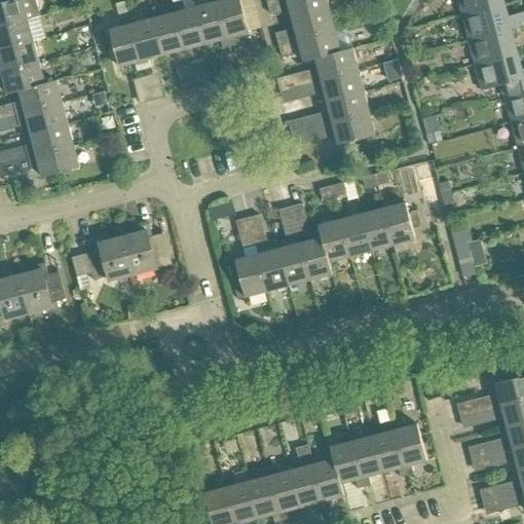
[(0,27),(27,20),(27,19),(39,15),(34,0),(8,0),(0,2),(0,27)]
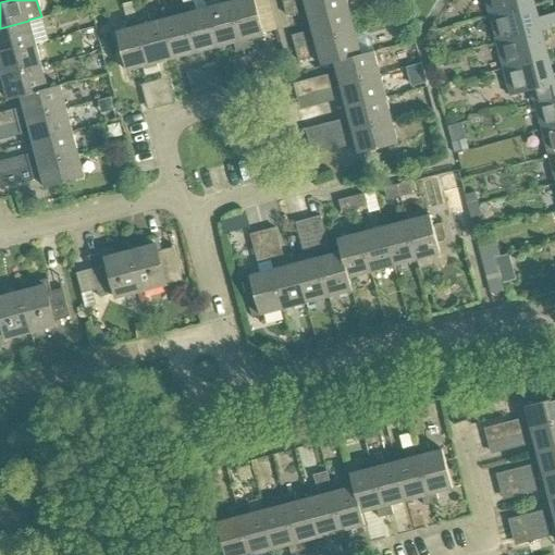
[(192,0),(181,3),(196,61),(204,60),(200,50),(217,46),(206,7),(194,10),(192,0)]
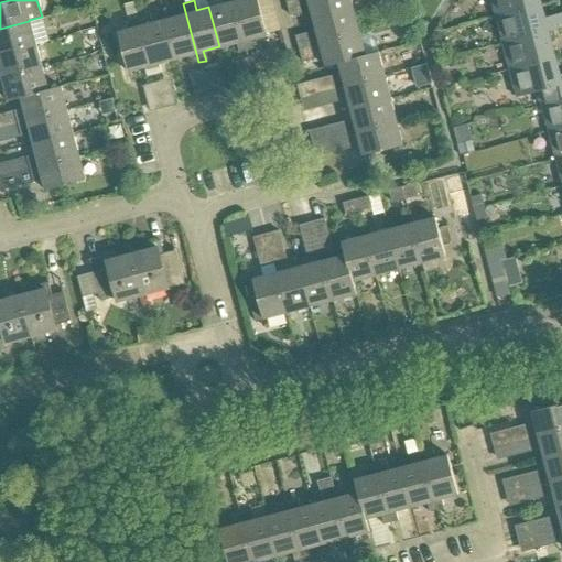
[(219,0),(220,4),(208,7),(219,46),(235,43),(237,52),(245,50),(231,0),(219,0)]
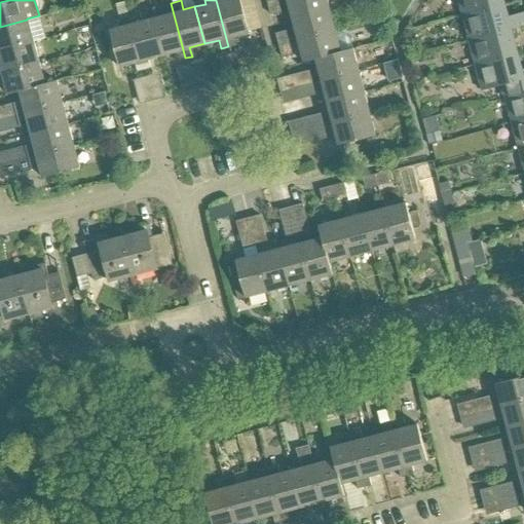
[(216,0),(228,46),(234,45),(232,36),(248,32),(239,0),(216,0)]
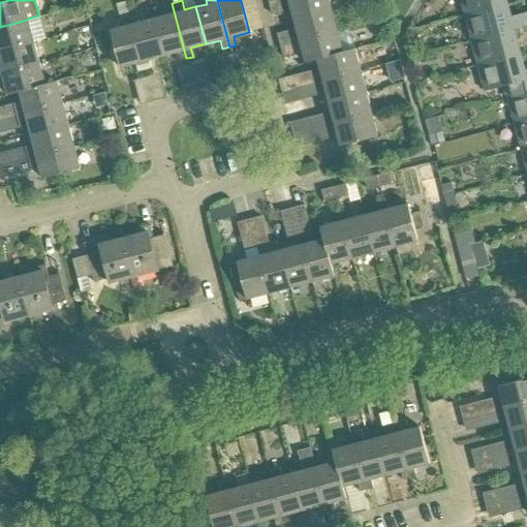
[(275,0),(268,2),(271,14),(281,11),(278,0),(275,0)]
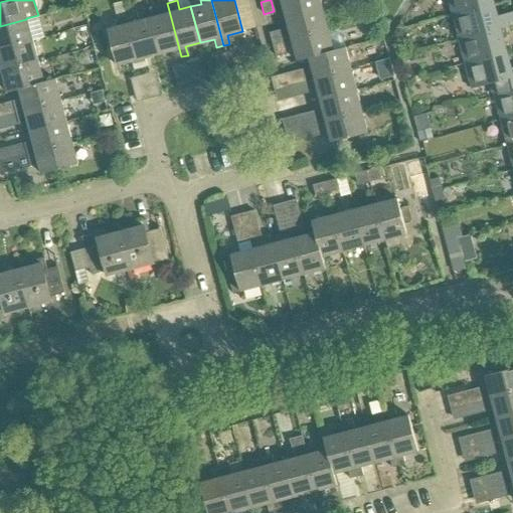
[(280,0),(285,18),(321,8),(319,0),(280,0)]
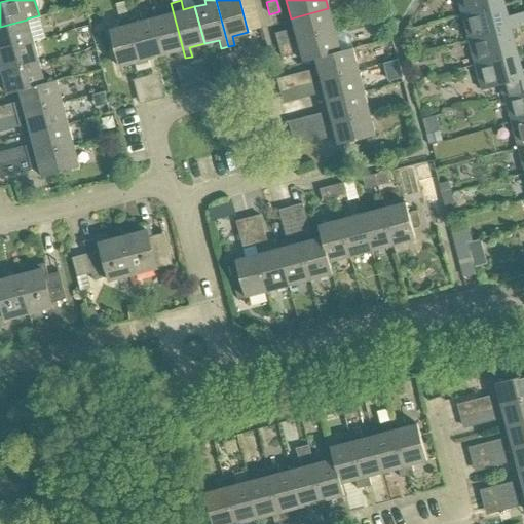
[(456,0),(460,15),(503,4),(502,0),(456,0)]
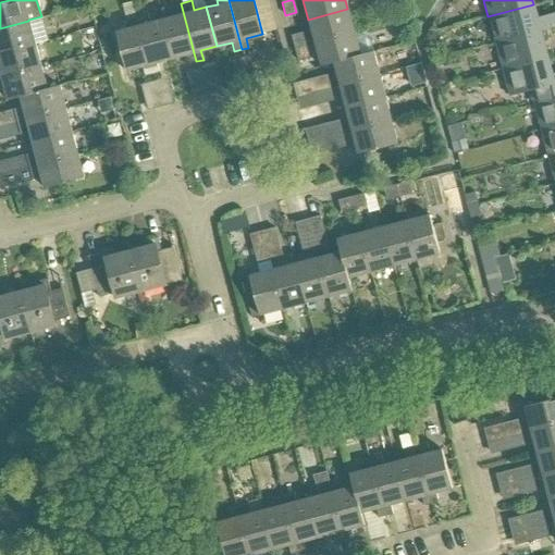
[(150,73),(135,15),(134,15),(131,1),(121,3),(125,17),(124,19),(126,27),(114,32),(125,71),(142,66),(144,75),(150,73)]
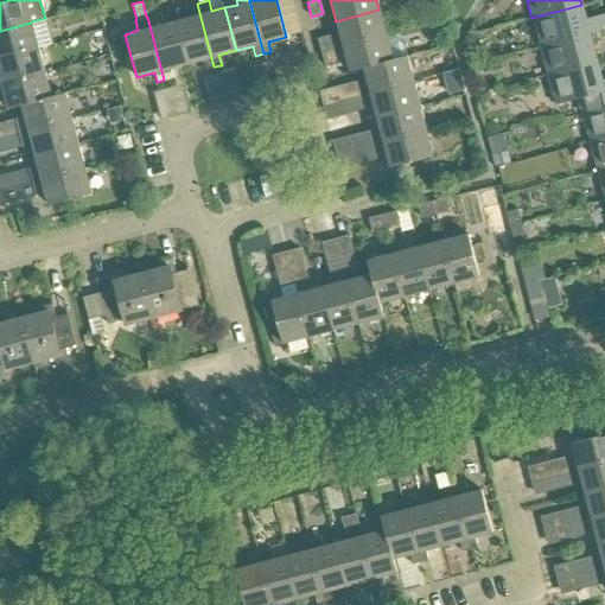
[(188,18),(174,20),(186,63),(203,59),(205,69),(214,67),(197,4),(185,7),(188,18)]
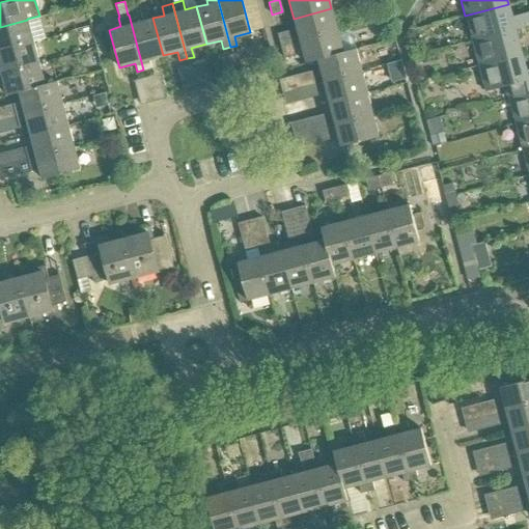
[(465,16),(471,39),(519,27),(528,24),(528,14),(511,19),(508,4),(465,16)]
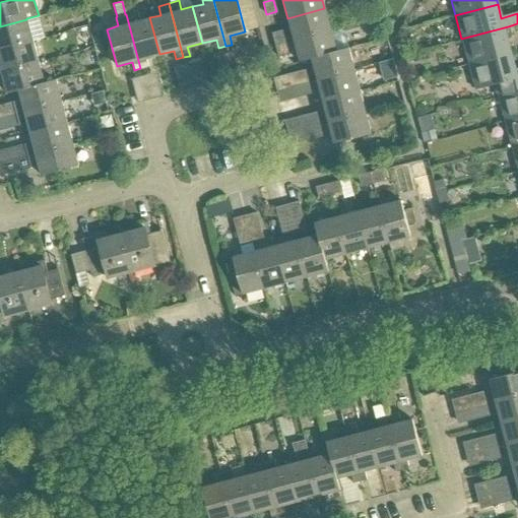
[(287,18),(293,40),(330,29),(324,8),(287,18)]
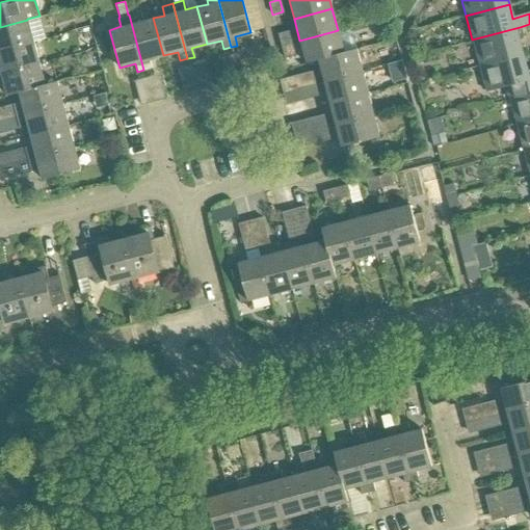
[(139,11),(129,15),(143,70),(151,69),(149,59),(163,55),(153,18),(142,21),(139,11)]
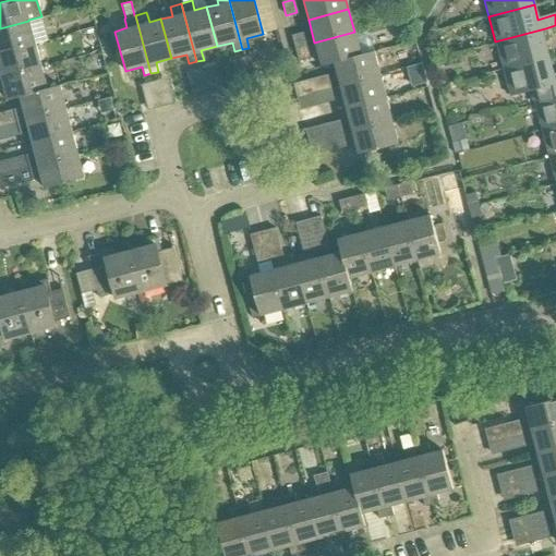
[(0,52),(34,44),(28,21),(0,28),(0,52)]
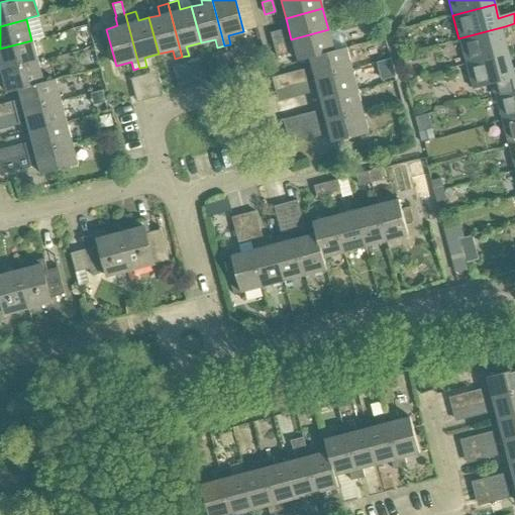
[(458,38),(466,64),(507,53),(503,36),(508,35),(505,26),(458,38)]
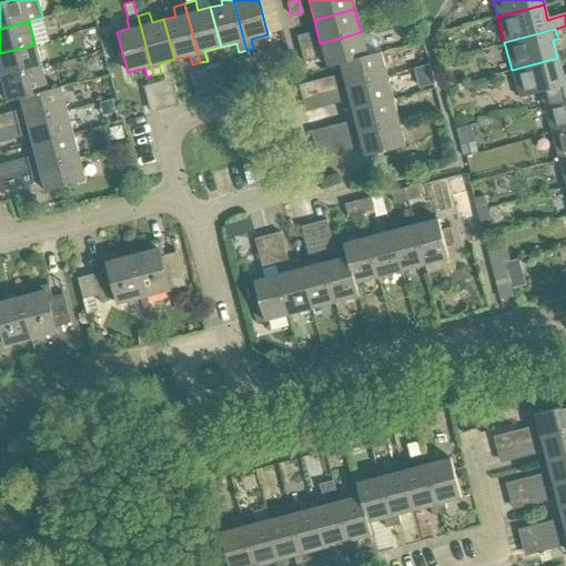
[(296,36),(300,49),(311,46),(307,32),(296,36)]
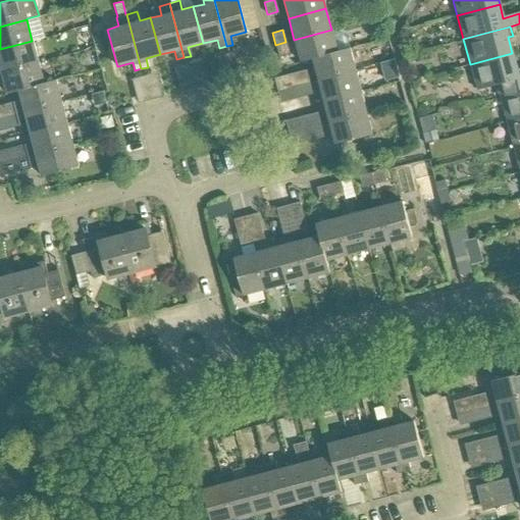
[(300,61),(312,58),(336,51),(331,30),(294,40),(300,61)]
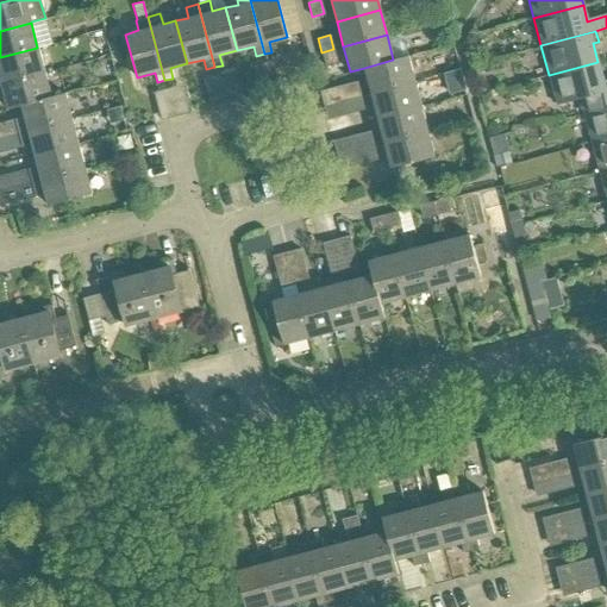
[(0,80),(1,85),(44,73),(37,48),(0,57),(0,80)]
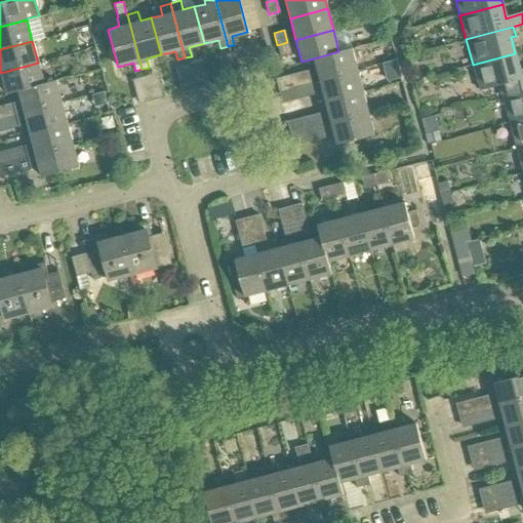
[(287,42),(277,45),(280,56),(290,53),(287,42)]
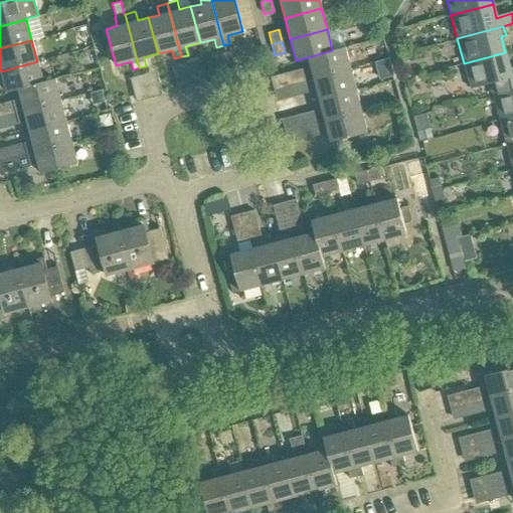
[(308,57),(313,78),(349,68),(344,47),(332,50),(308,57)]
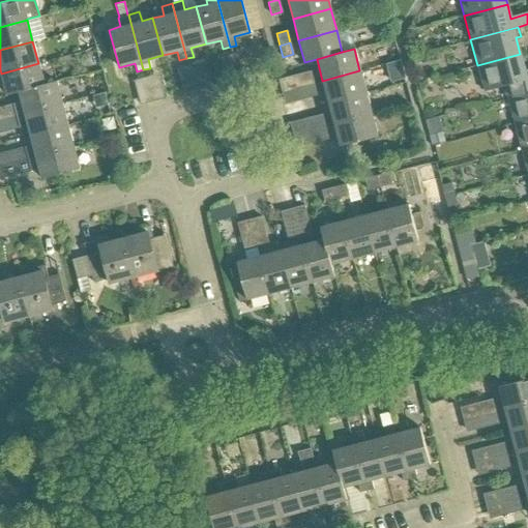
[(504,86),(507,98),(527,92),(527,68),(524,69),(520,54),(477,65),(484,91),(504,86)]
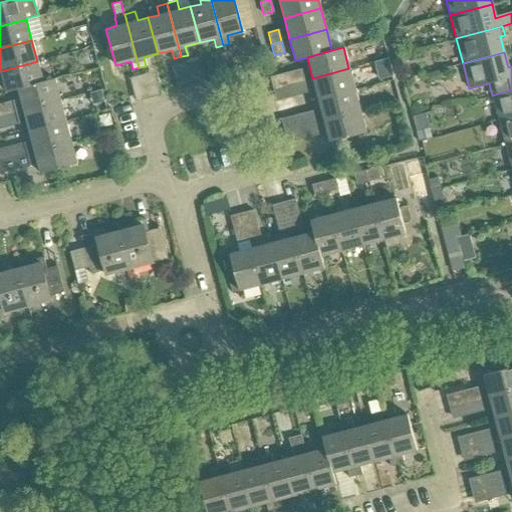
[(175,60),(182,83),(208,75),(202,53),(175,60)]
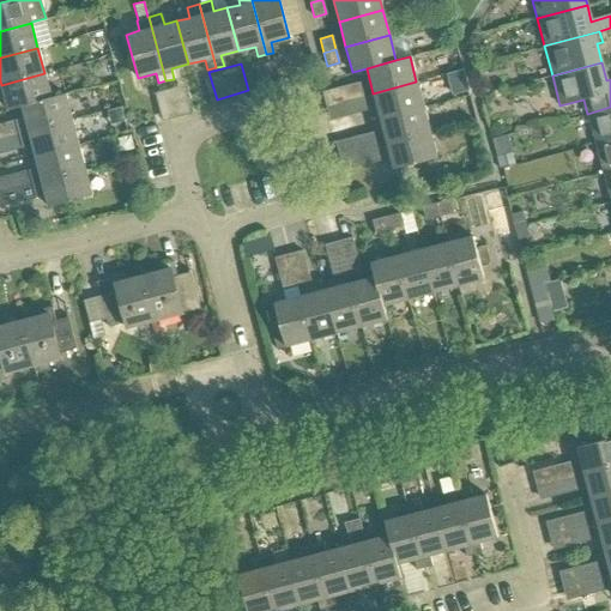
[(7,109),(22,106),(50,97),(44,73),(1,85),(7,109)]
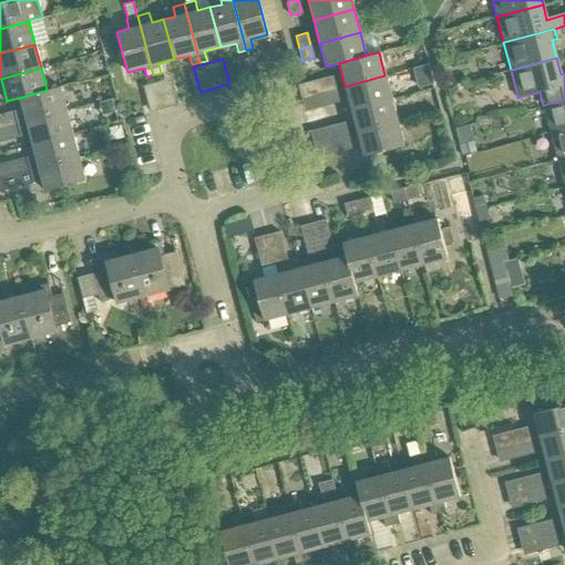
[(147,79),(154,104),(182,98),(175,72),(147,79)]
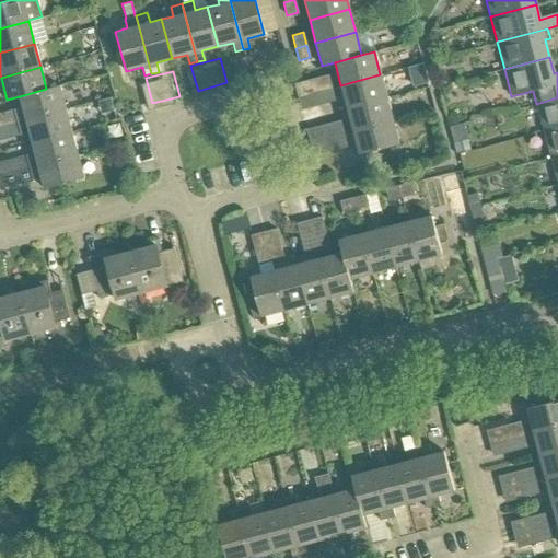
[(316,78),(320,90),(332,88),(328,74),(316,78)]
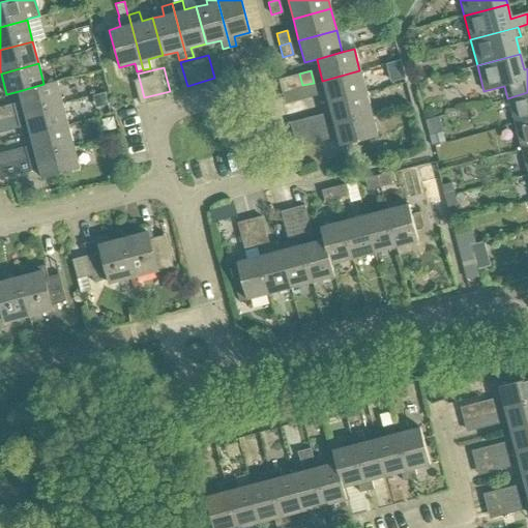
[(322,81),(328,103),(365,92),(359,70),(322,81)]
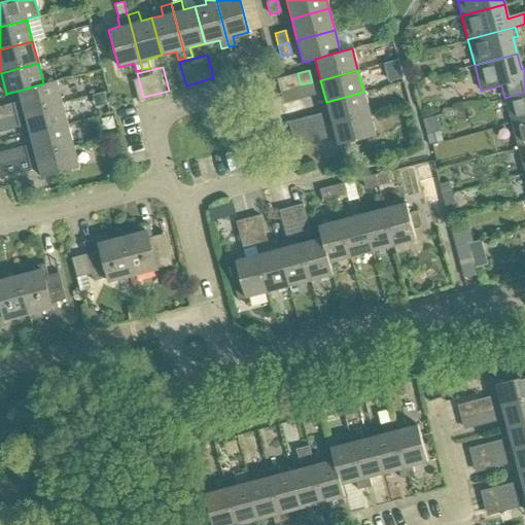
[(0,118),(62,103),(56,80),(43,83),(19,91),(21,100),(0,105),(0,118)]
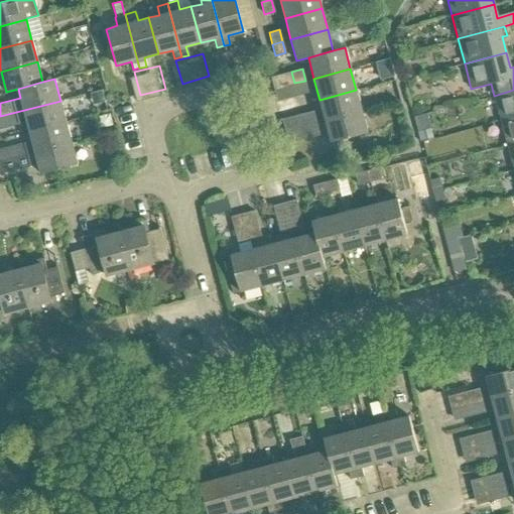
[(305,81),(294,83),(297,95),(308,92),(305,81)]
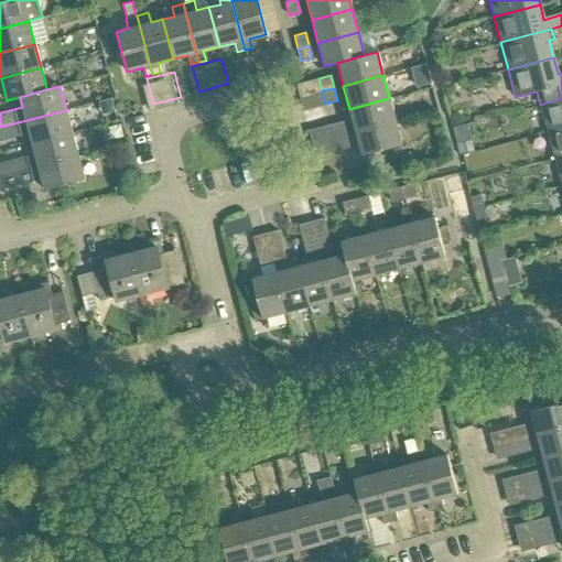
[(349,109),(355,131),(395,121),(389,98),(349,109)]
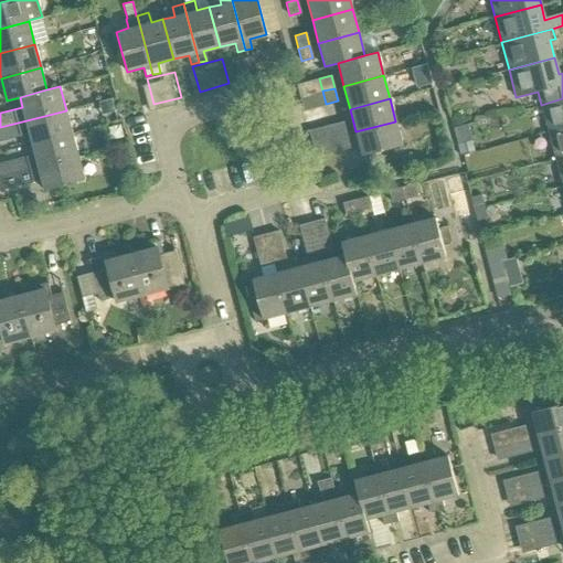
[(562,98),(541,105),(548,133),(562,128),(562,98)]
